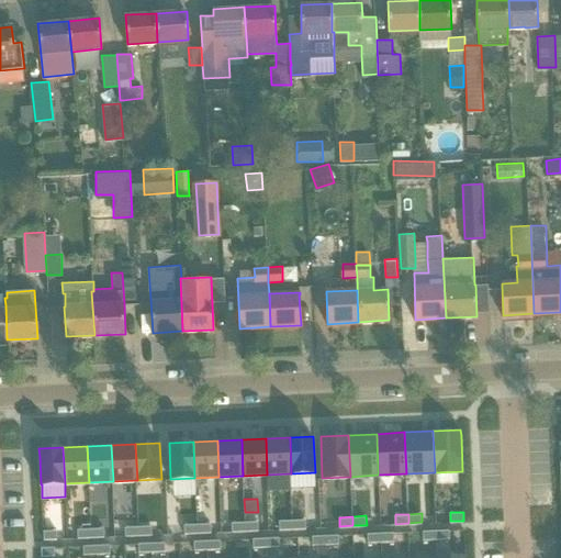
[(292,519),(279,520),(280,528),(293,528),(292,519)]
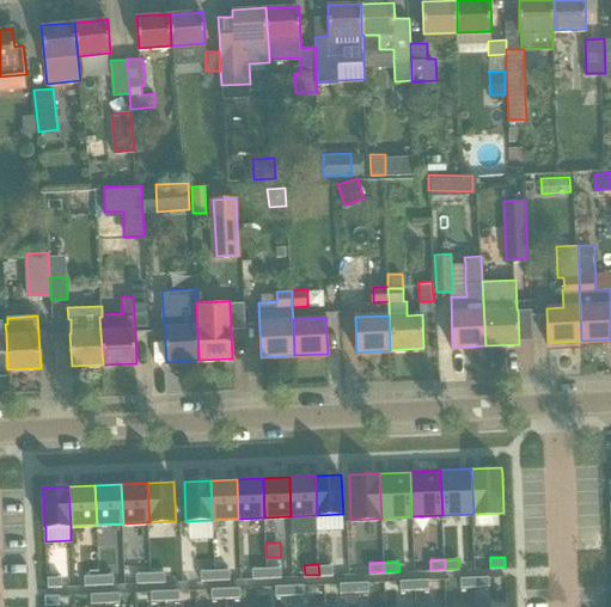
[(333,564),(318,564),(319,575),(334,574),(333,564)]
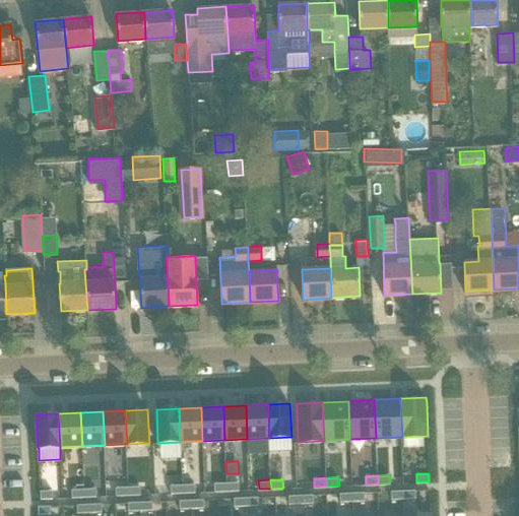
[(226,481),(214,482),(214,491),(226,490),(226,481)]
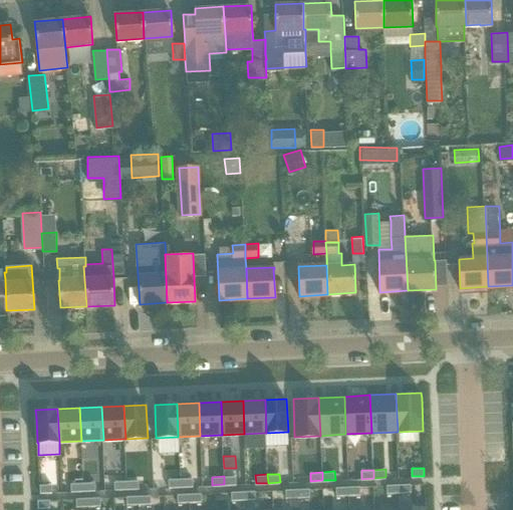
[(236,476),(224,476),(224,484),(236,484),(236,476)]
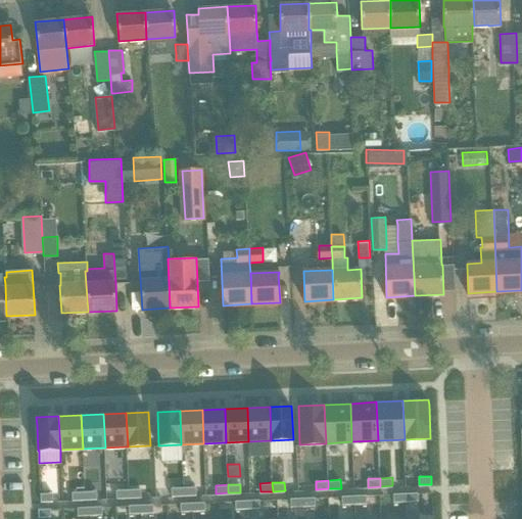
[(184,486),(172,487),(172,496),(184,494),(184,486)]
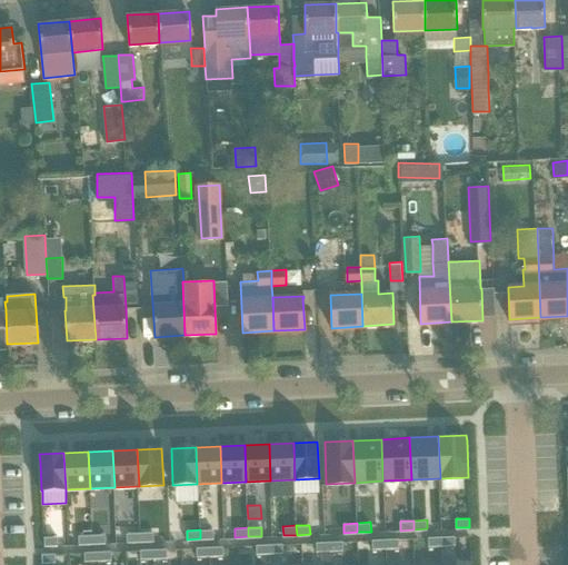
[(213,529),(200,529),(200,538),(213,538),(213,529)]
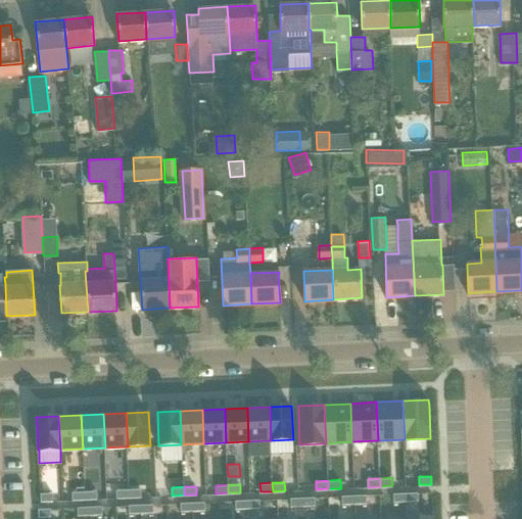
[(129,488),(116,489),(116,498),(129,497),(129,488)]
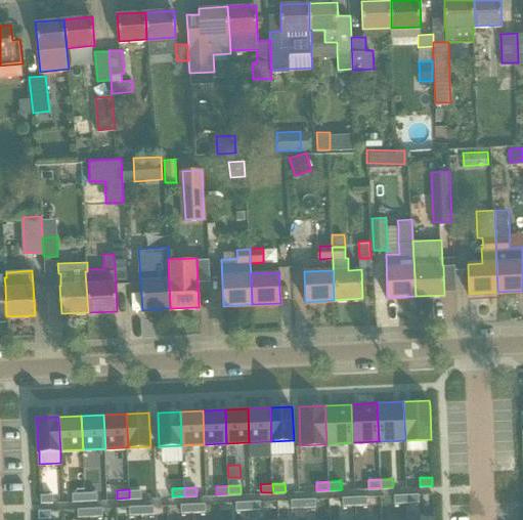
[(141,489),(129,489),(129,497),(141,497),(141,489)]
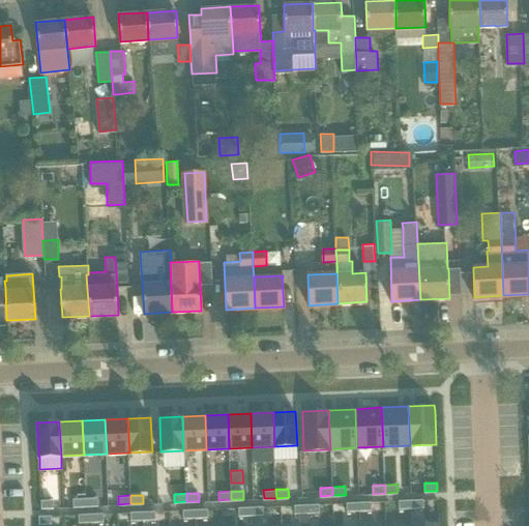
[(86,497),(74,498),(74,506),(86,505),(86,497)]
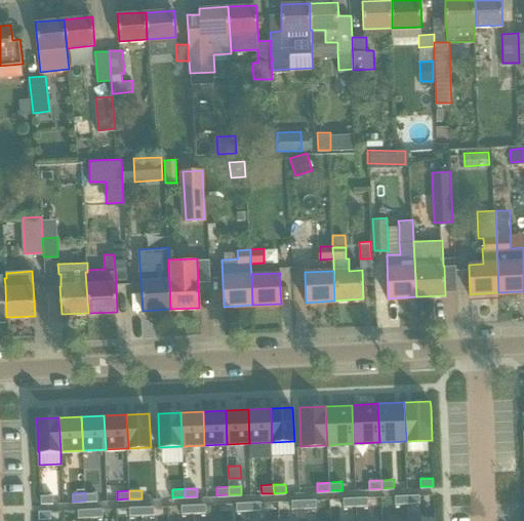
[(97,492),(85,492),(85,501),(97,501),(97,492)]
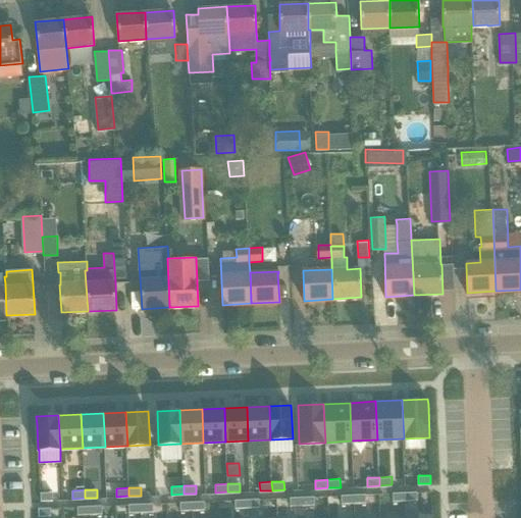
[(53,490),(41,491),(41,500),(53,500),(53,490)]
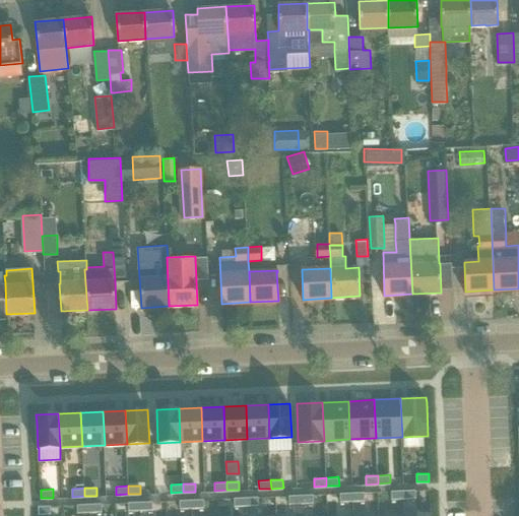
[(415,489),(403,490),(403,498),(415,497),(415,489)]
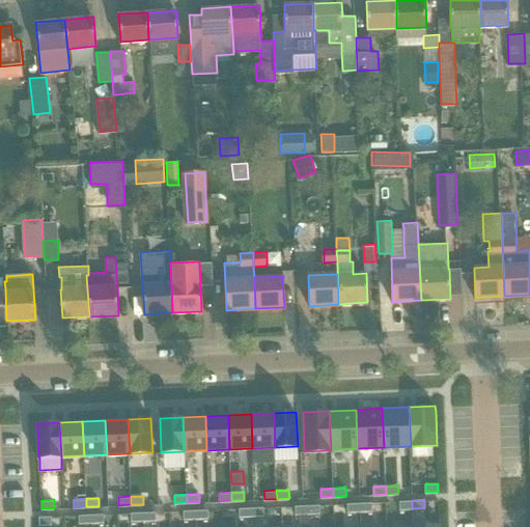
[(412,500),(399,500),(399,509),(412,508),(412,500)]
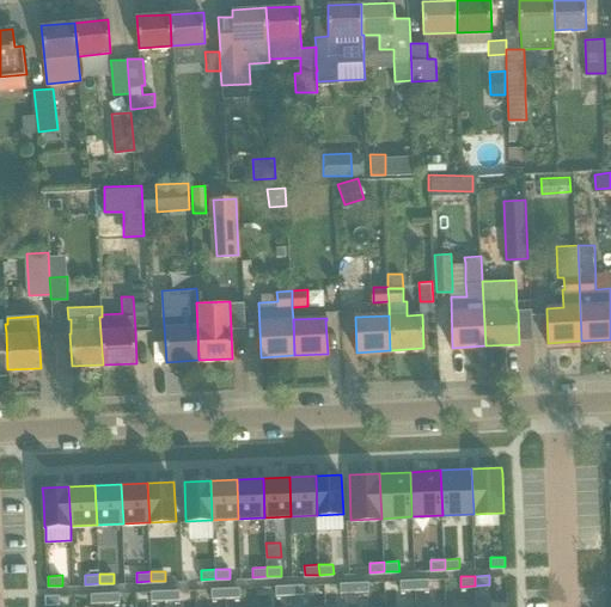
[(415,578),(401,580),(401,589),(415,588),(415,578)]
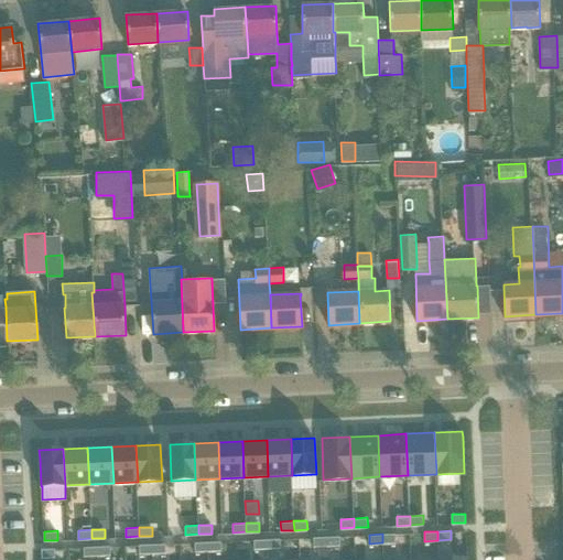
[(396,534),(382,534),(382,542),(396,542),(396,534)]
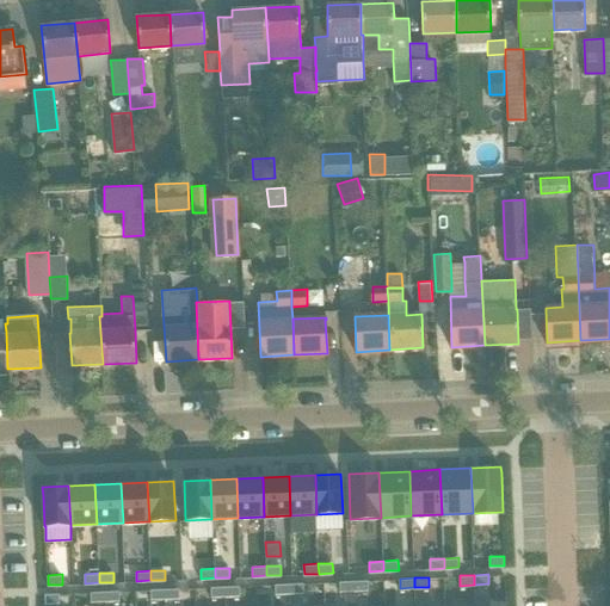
[(353,580),(339,581),(340,591),(355,589),(353,580)]
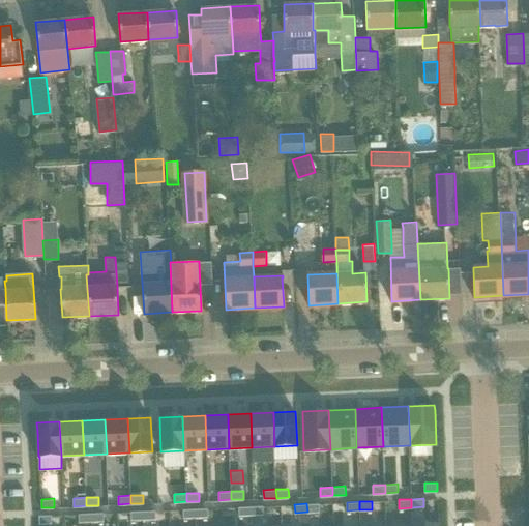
[(319,503),(306,503),(307,512),(320,512),(319,503)]
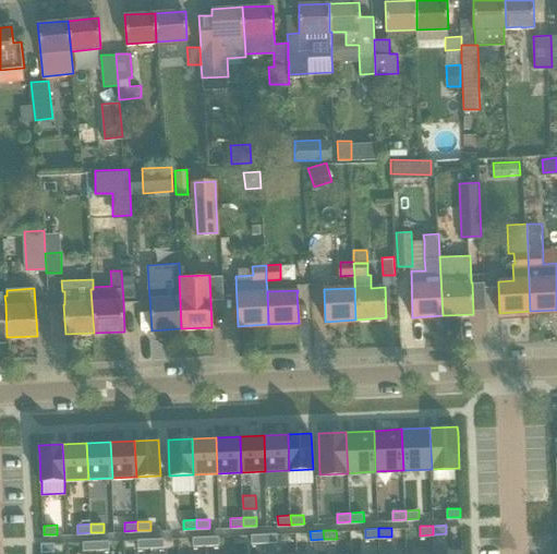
[(277,532),(264,533),(265,542),(278,541),(277,532)]
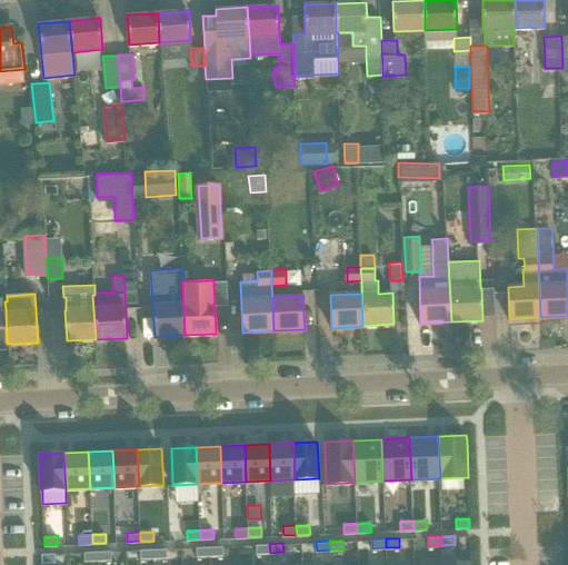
[(269,544),(256,544),(257,553),(270,553),(269,544)]
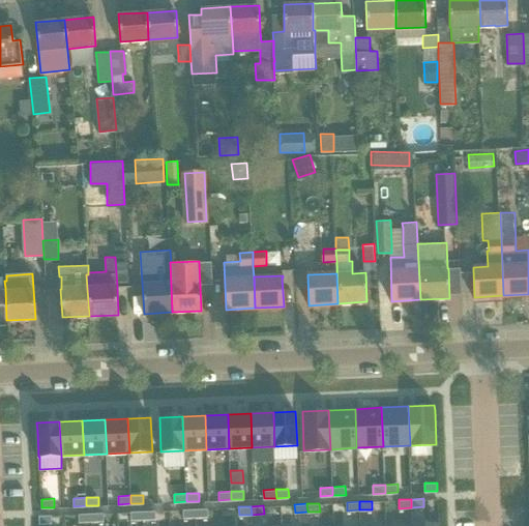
[(208,507),(196,508),(196,517),(208,517),(208,507)]
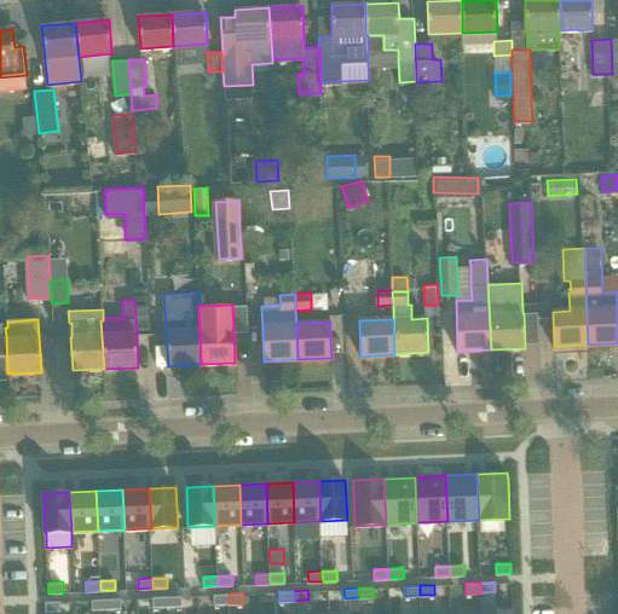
[(229,594),(214,594),(214,604),(229,603),(229,594)]
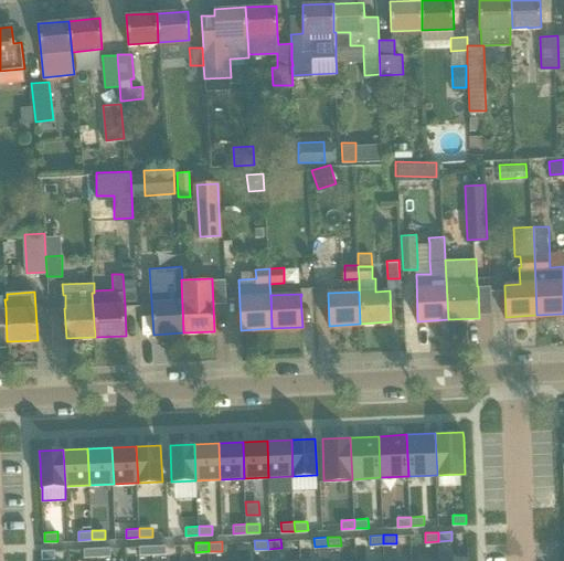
[(152,544),(139,546),(139,554),(153,553),(152,544)]
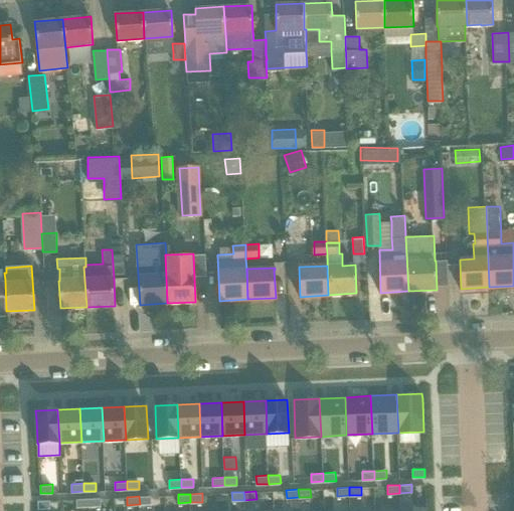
[(151,496),(139,496),(140,504),(152,504),(151,496)]
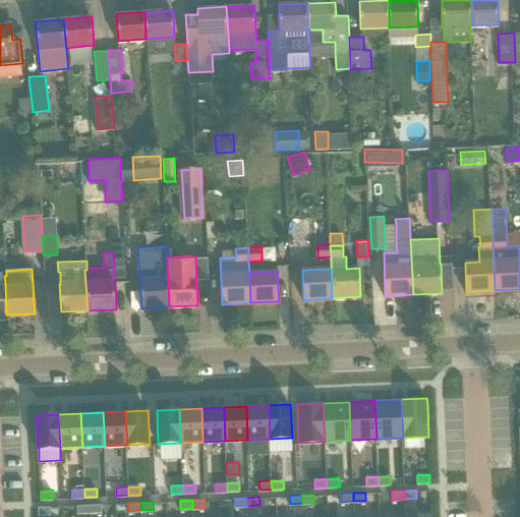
[(90,504),(77,505),(77,513),(90,512),(90,504)]
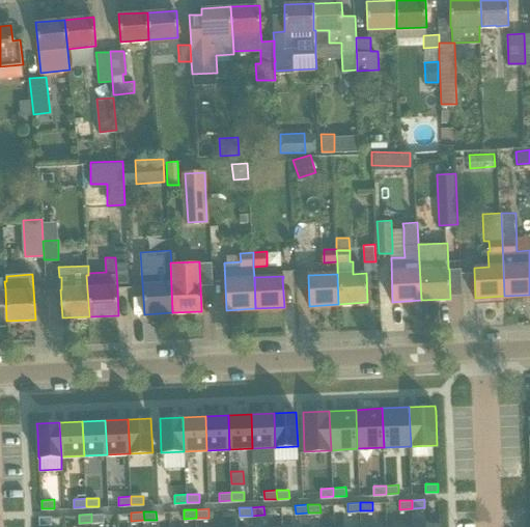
[(104,514),(91,514),(91,522),(104,522),(104,514)]
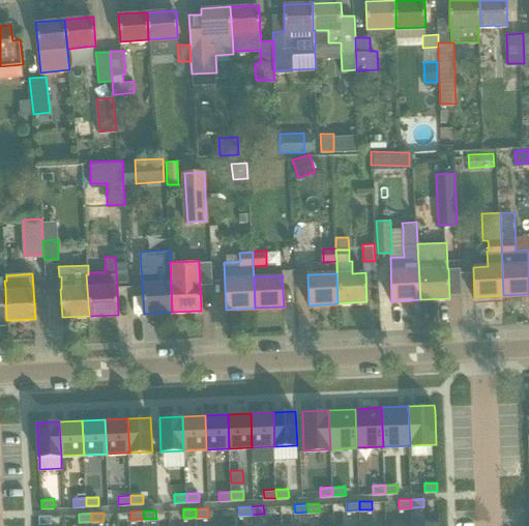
[(52,515),(38,515),(39,523),(52,523),(52,515)]
